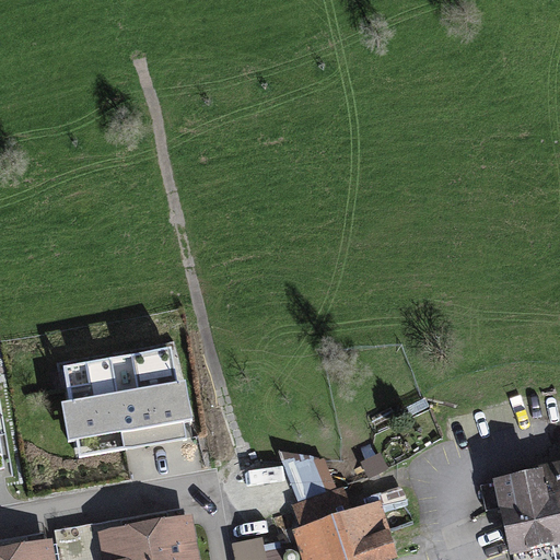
[(174,345),(65,363),(70,397),(62,399),(69,438),(123,428),(126,446),(187,436),(184,417),(194,416),(187,375),(179,376),(174,345)]
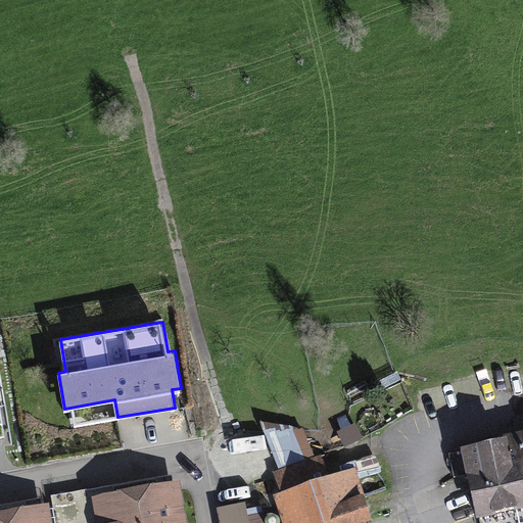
[(279,469),(315,457),(303,428),(260,420),(279,469)]
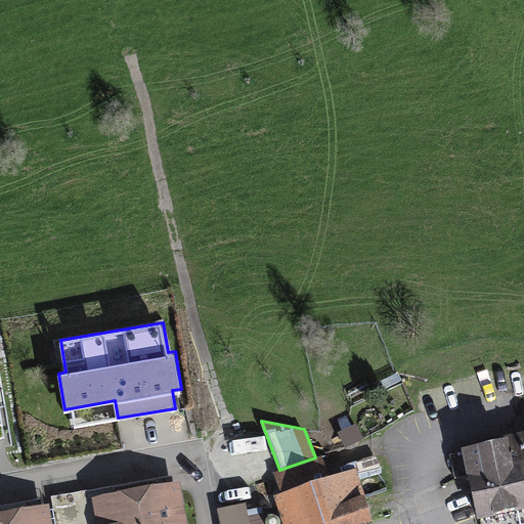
[(363,439),(356,424),(338,432),(346,448),(363,439)]
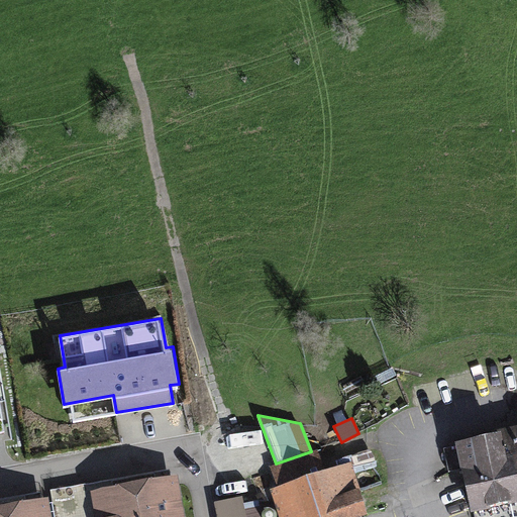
[(516,424),(455,439),(456,444),(444,447),(449,472),(462,469),(472,511),(516,500),(516,424)]
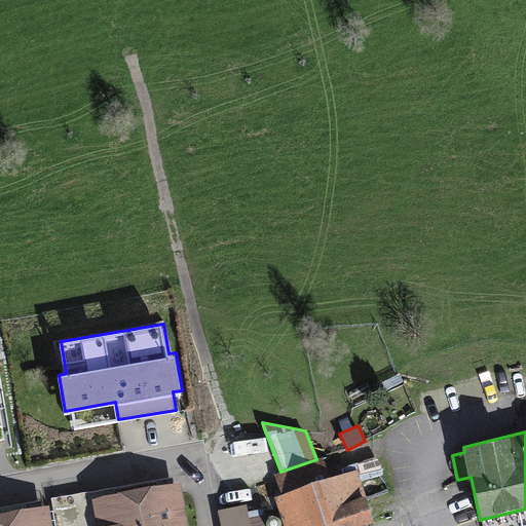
[(283,494),(274,496),(285,525),(358,525),(374,521),(357,468),(331,478),(324,457),(316,459),(280,472),(275,474),(283,494)]
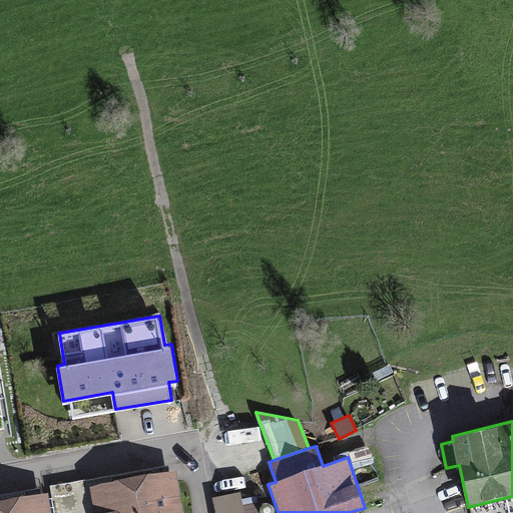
[(184,512),(176,469),(89,486),(94,512),(184,512)]
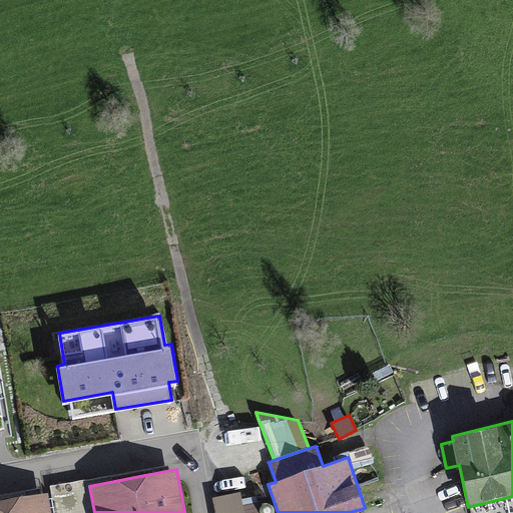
[(52,512),(49,492),(0,500),(0,512),(52,512)]
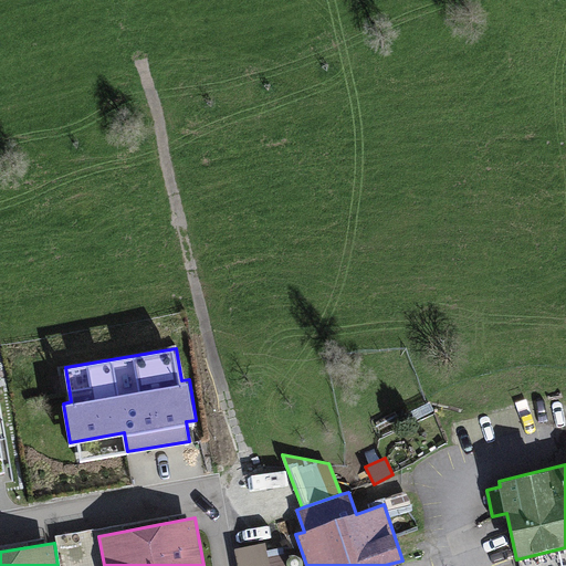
[(266,543),(234,548),(238,565),(287,565),(286,554),(269,557),(266,543)]
